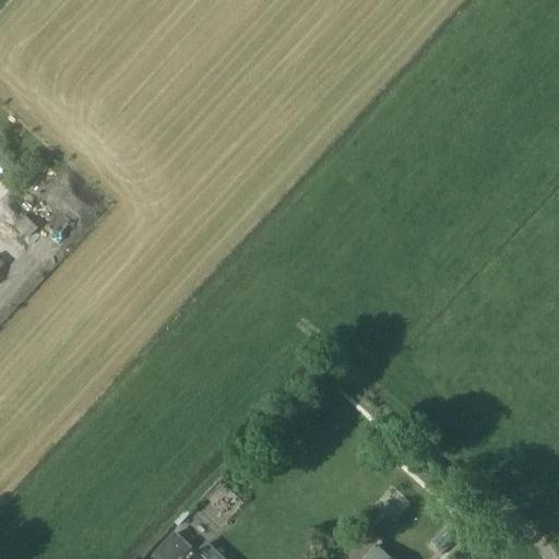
[(25,217),(16,226),(28,238),(37,228),(25,217)]
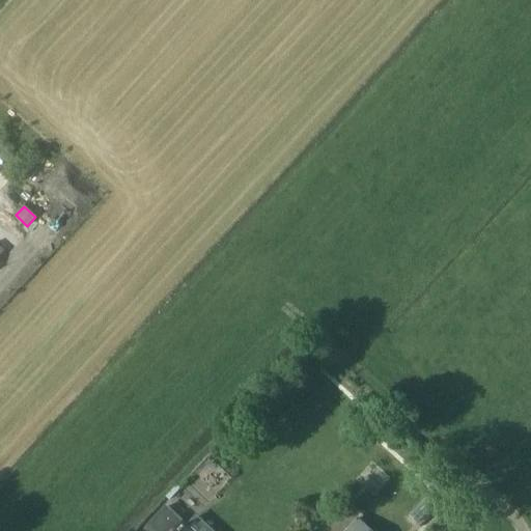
[(348,491),(367,507),(399,471),(381,454),(348,491)]
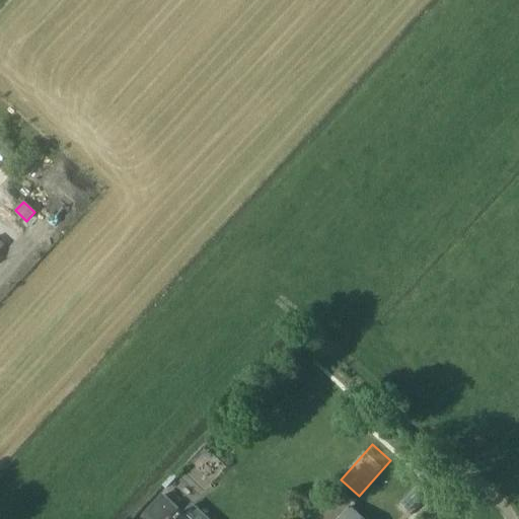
[(172,474),(162,487),(165,490),(176,477),(172,474)]
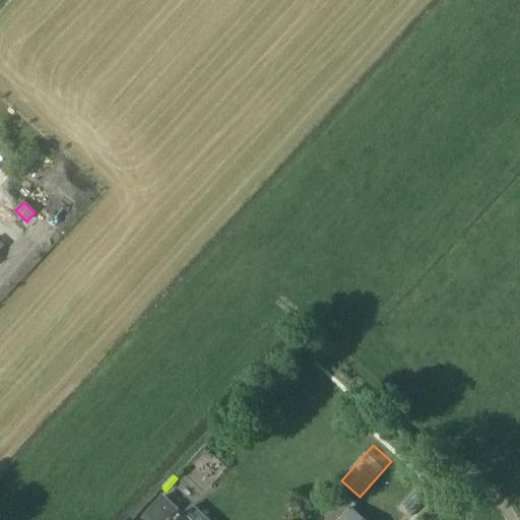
[(418,486),(400,506),(408,513),(426,493),(418,486)]
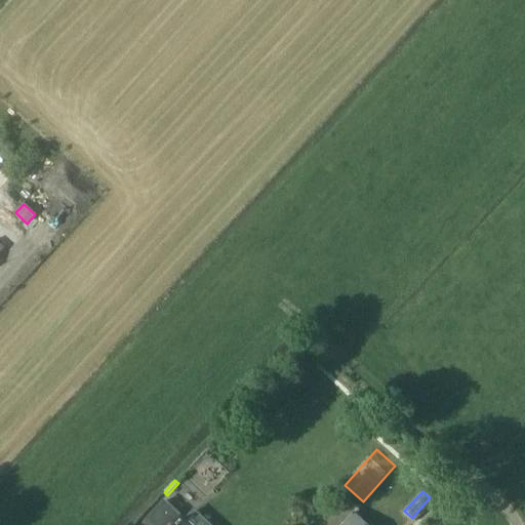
[(209,524),(195,511),(184,522),(163,502),(145,521),(148,524),(209,524)]
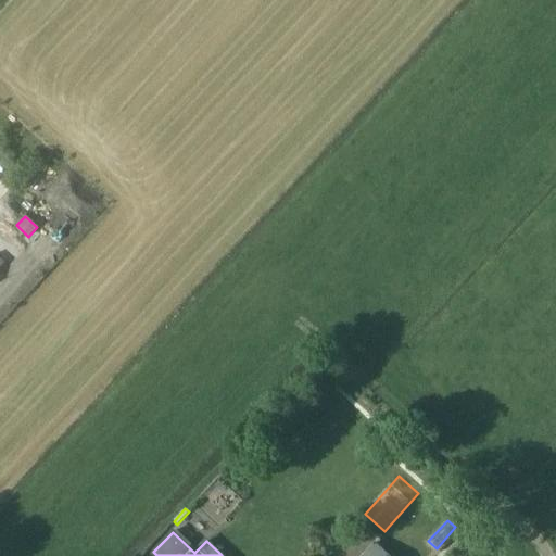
[(389,555),(375,543),(363,555),(389,555)]
